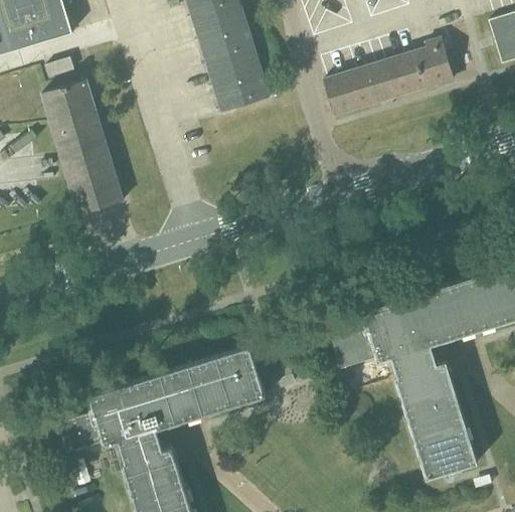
[(0,0),(0,55),(14,51),(72,33),(61,0),(0,0)]
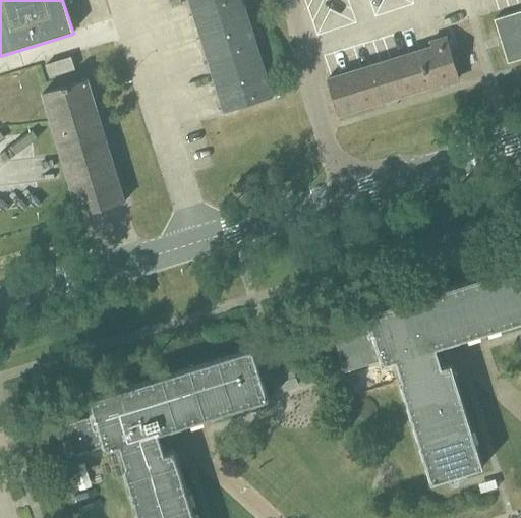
[(188,0),(224,114),(274,99),(242,0),(188,0)]
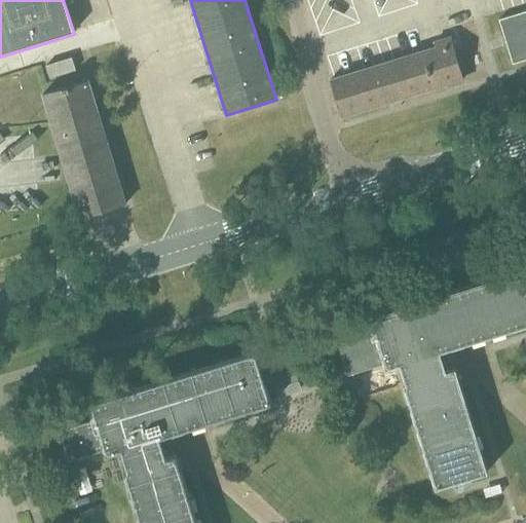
[(513,66),(525,62),(525,13),(499,22),(513,66)]
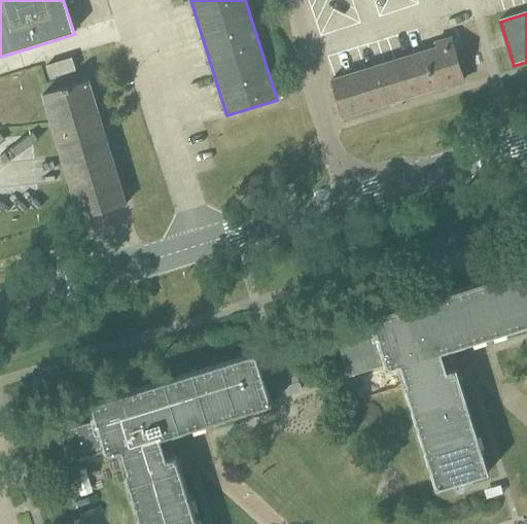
[(388,106),(395,104),(398,103),(398,102),(465,81),(452,40),(435,45),(436,50),(331,82),(332,88),(332,89),(335,97),(336,97),(338,104),(338,105),(341,114),(343,119),(388,105),(388,106)]
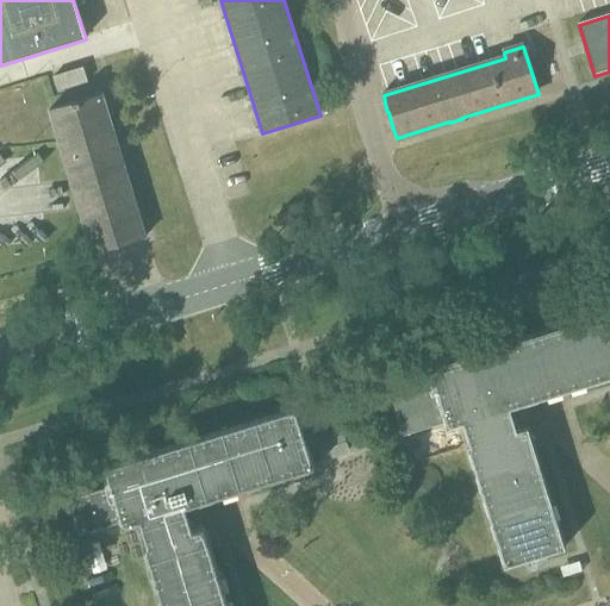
[(85,70),(55,80),(58,93),(88,85),(85,70)]
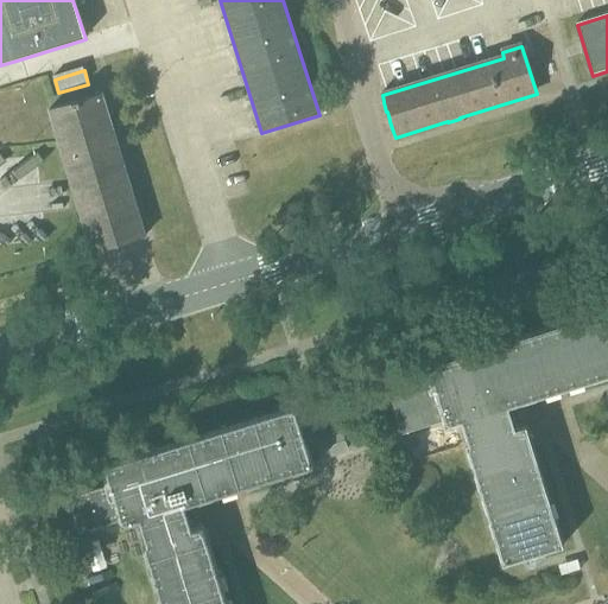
[(102,95),(50,112),(94,255),(146,239),(102,95)]
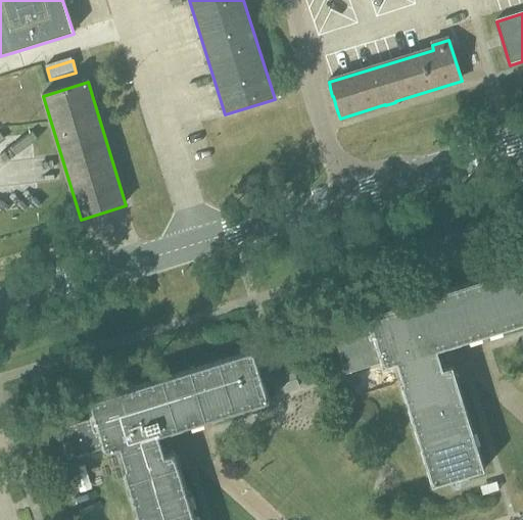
[(438,352),(487,337),(522,325),(522,269),(369,317),(374,334),(338,345),(347,375),(383,364),(385,369),(398,365),(403,384),(401,385),(434,487),(485,472),(454,369),(444,371),(438,352)]
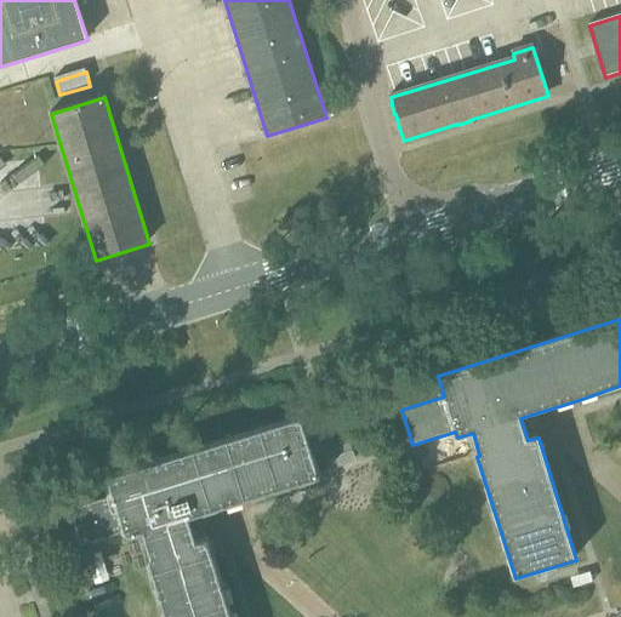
[(232,616),(209,540),(208,540),(197,543),(191,520),(322,479),(302,418),(108,479),(114,498),(72,512),(81,547),(125,533),(126,540),(143,535),(151,558),(147,559),(165,616),(232,616)]
